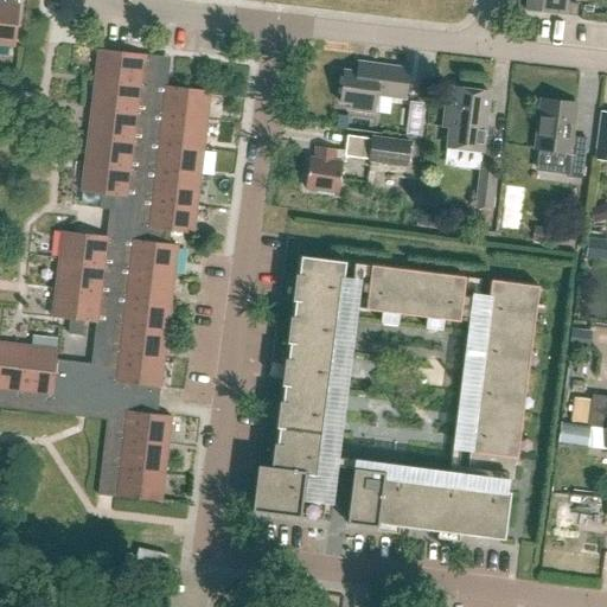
[(0,45),(14,48),(19,6),(19,0),(4,0),(4,2),(0,1),(0,45)]
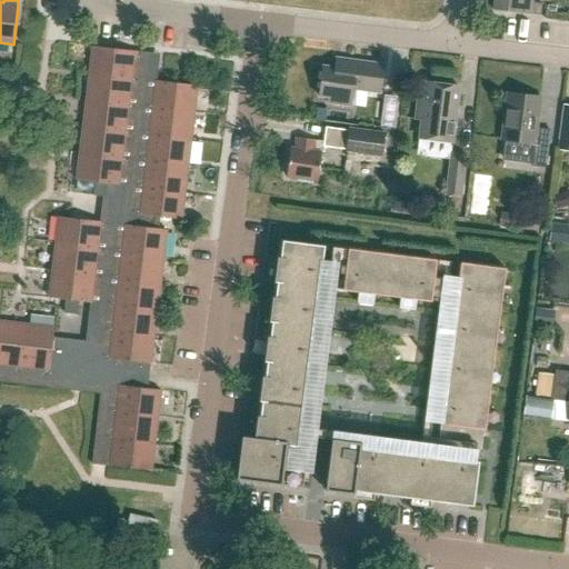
[(532,3),(532,0),(496,0),(495,0),(487,0),(487,9),(541,16),(542,5),(532,3)]
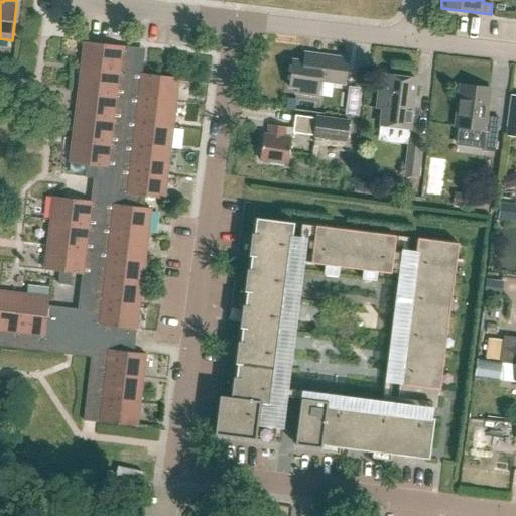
[(178,78),(165,77),(158,76),(141,74),(143,61),(136,60),(137,48),(84,42),(70,164),(86,166),(85,177),(94,179),(92,195),(91,202),(53,198),(45,271),(82,275),(78,310),(48,306),(49,298),(0,292),(0,347),(68,355),(74,355),(92,357),(84,421),(98,422),(137,427),(146,354),(134,353),(124,352),(125,341),(132,340),(133,330),(137,330),(137,329),(151,209),(143,208),(144,197),(164,199),(164,195),(178,78)]
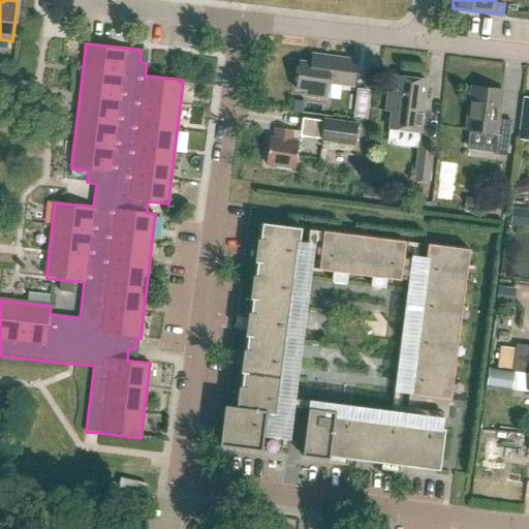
[(353,87),(358,60),(316,55),(315,64),(301,62),(298,90),(306,91),(305,96),(327,99),(329,84),(353,87)]
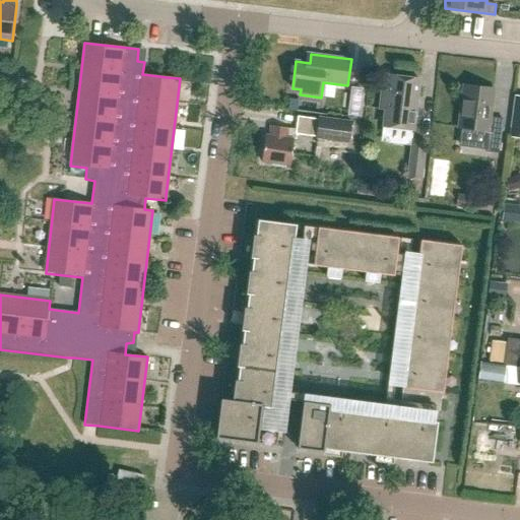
[(413,130),(419,79),(389,75),(387,92),(382,91),(380,109),(385,110),(383,126),(413,130)]
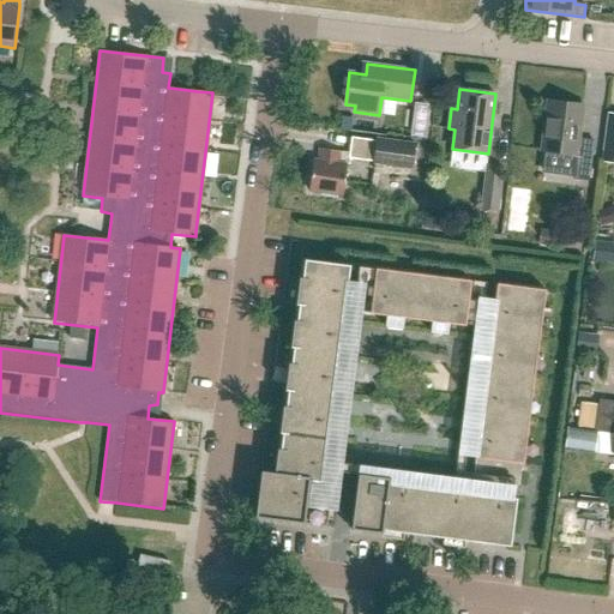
[(432,125),(435,103),(422,101),(419,122),(432,125)]
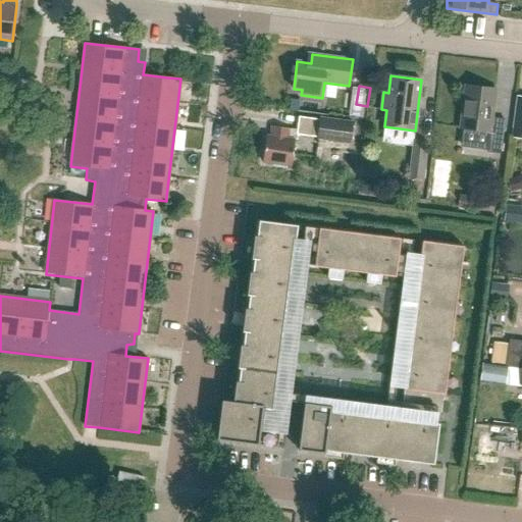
[(501,153),(505,120),(492,118),(497,90),(466,86),(460,128),(490,133),(487,152),(501,153)]
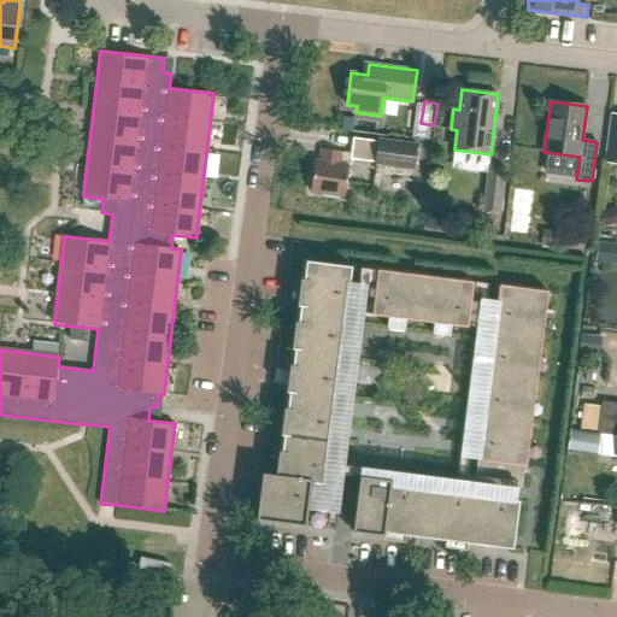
[(353,118),(345,117),(342,129),(352,130),(353,118)]
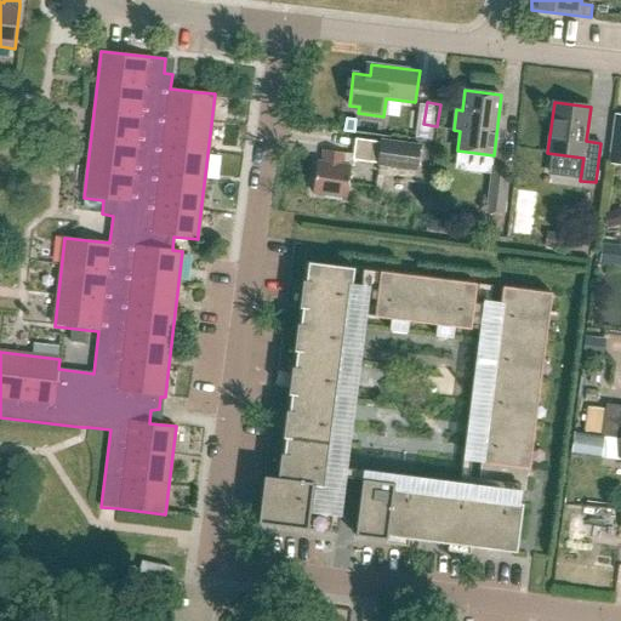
[(417,172),(421,146),(381,140),(377,166),(417,172)]
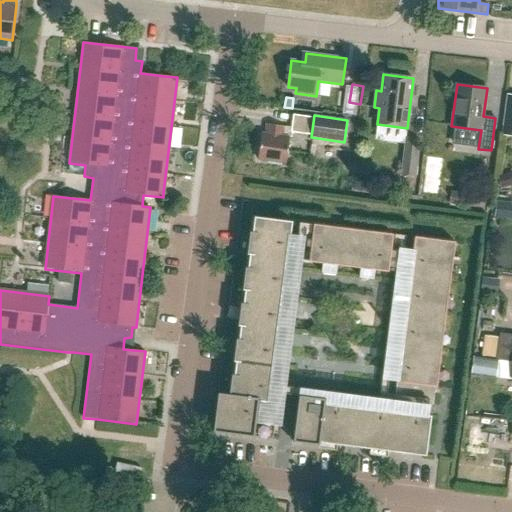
[(289,138),(291,128),(285,127),(285,126),(267,124),(266,134),(262,134),(258,159),(286,163),(290,138),(289,138)]
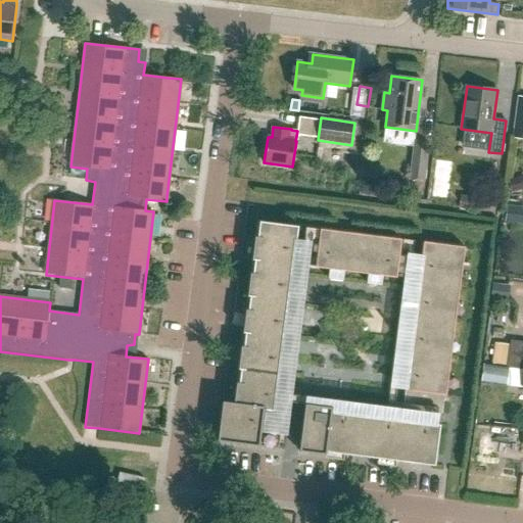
[(426,182),(430,142),(415,141),(410,181),(426,182)]
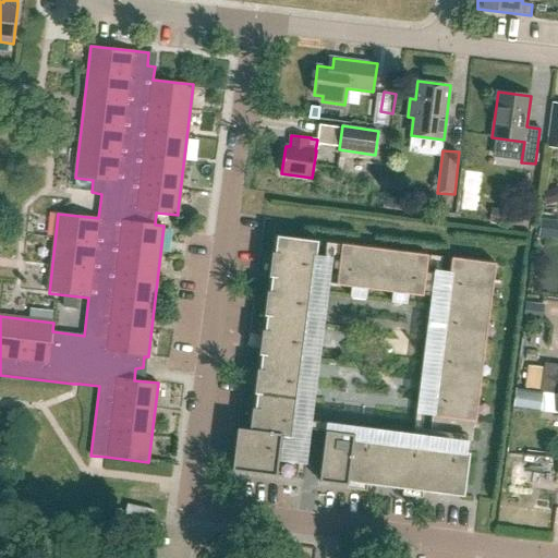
[(517,211),(516,226),(528,227),(529,213),(517,211)]
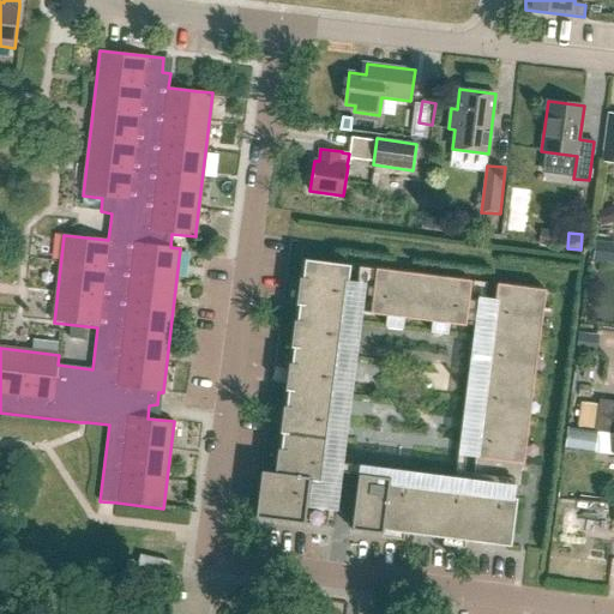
[(613,262),(613,244),(595,241),(593,260),(613,262)]
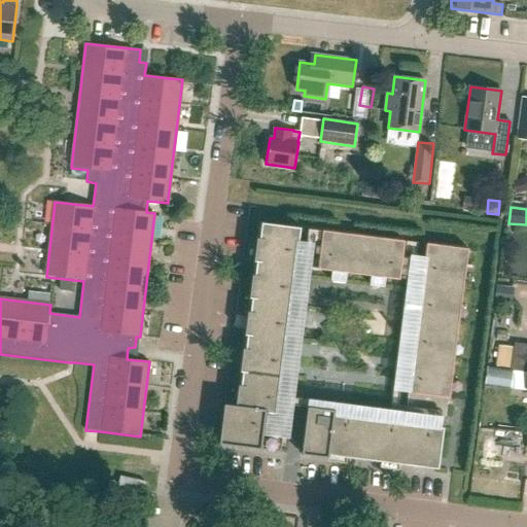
[(235,406),(225,405),(223,403),(218,444),(286,453),(292,405),(278,402),(301,227),(258,222),(242,351),(245,351),(242,369),(240,369),(235,406)]
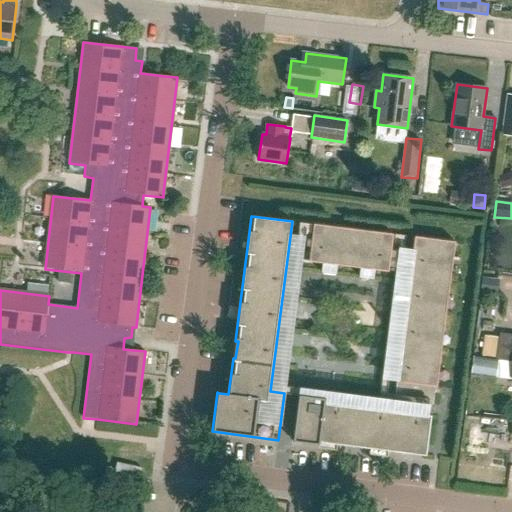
[(308,261),(388,272),(393,234),(313,224),(308,261)]
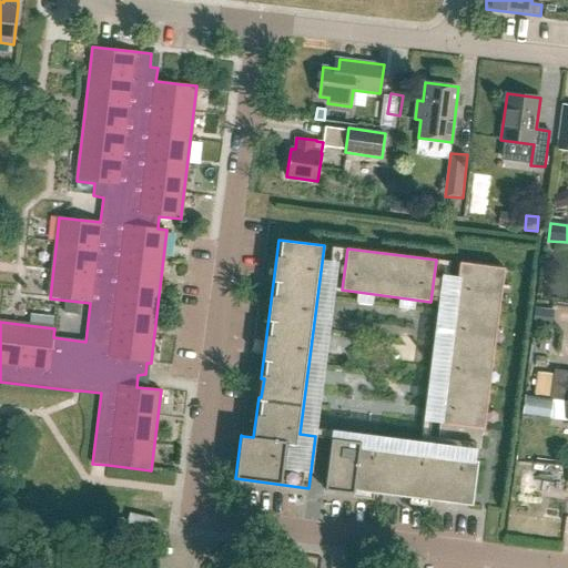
[(487,407),(489,386),(504,269),(459,263),(439,424),(440,424),(436,455),(359,445),(361,442),(331,438),(324,489),(354,494),(354,490),(373,493),(473,506),(478,460),(477,460),(482,425),(484,406),(487,407)]
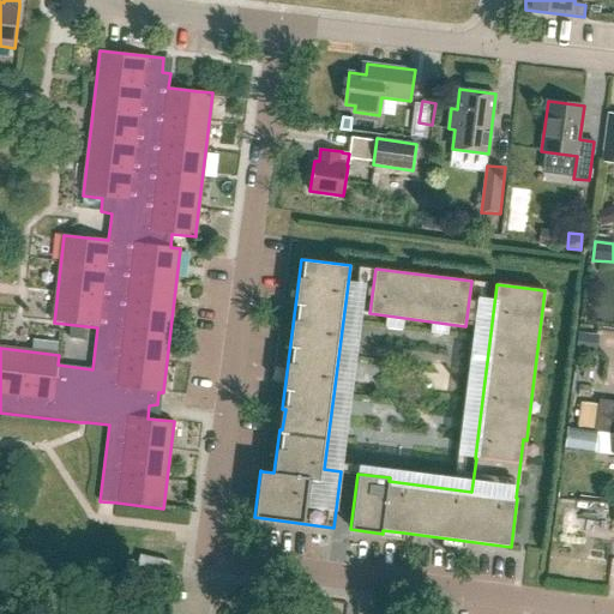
[(613,432),(613,401),(599,399),(599,405),(582,403),(578,427),(595,428),(595,431),(613,432)]
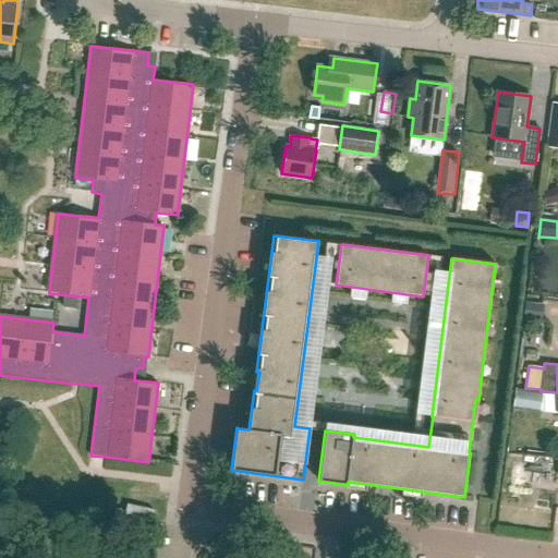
[(540,412),(542,393),(516,390),(513,408),(540,412)]
